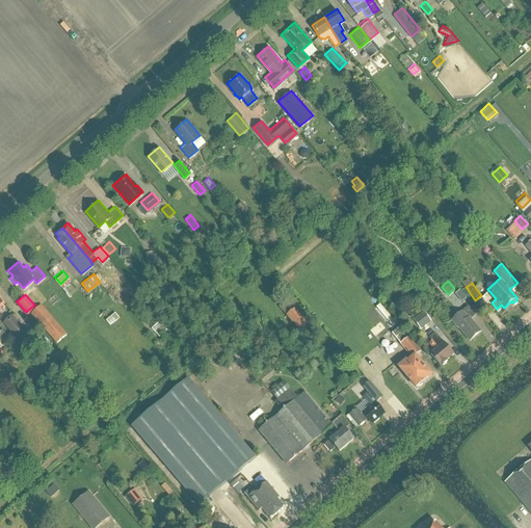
[(279,304),(299,328),(308,321),(294,305),(292,307),(285,298),(279,304)]
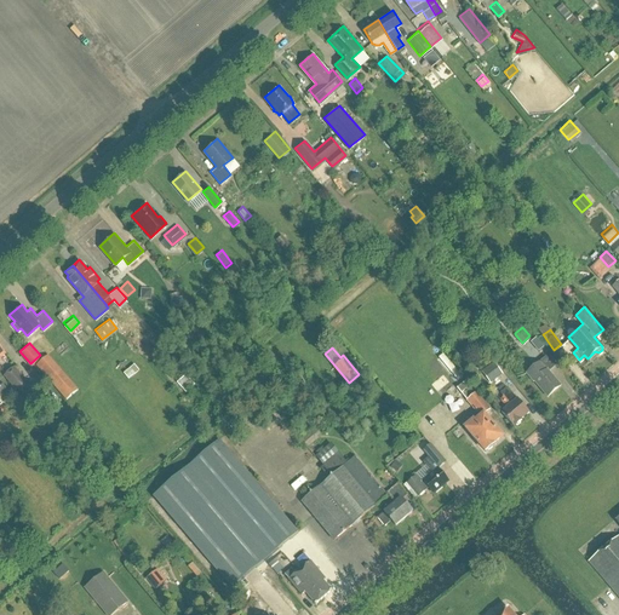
[(35,362),(66,396),(76,386),(47,352),(35,362)]
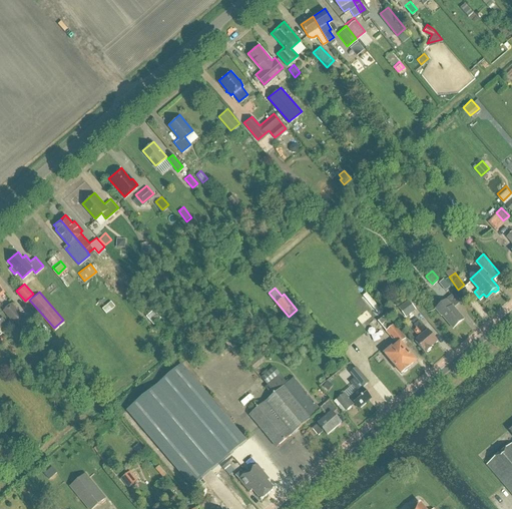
[(434,307),(440,314),(441,313),(452,326),(462,317),(453,305),(457,301),(451,293),(434,307)]
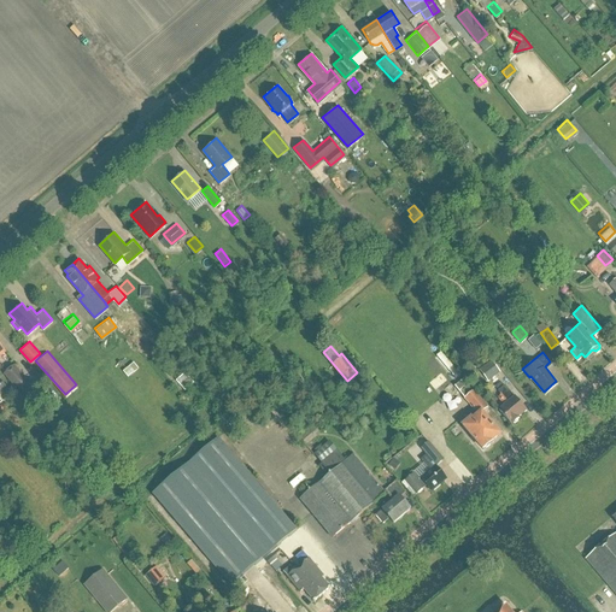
[(477,366),(487,378),(499,369),(490,357),(477,366)]
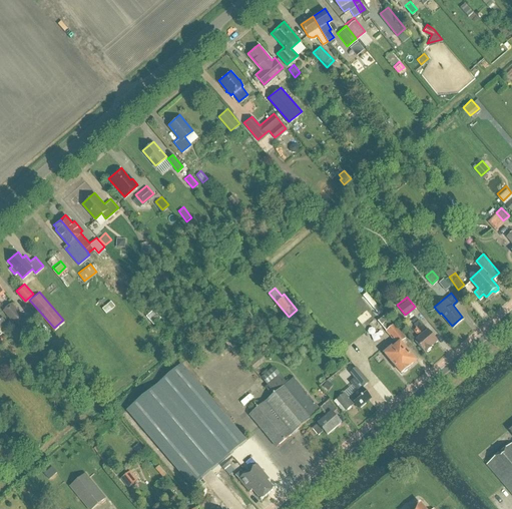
[(105,311),(114,305),(110,300),(101,307),(105,311)]
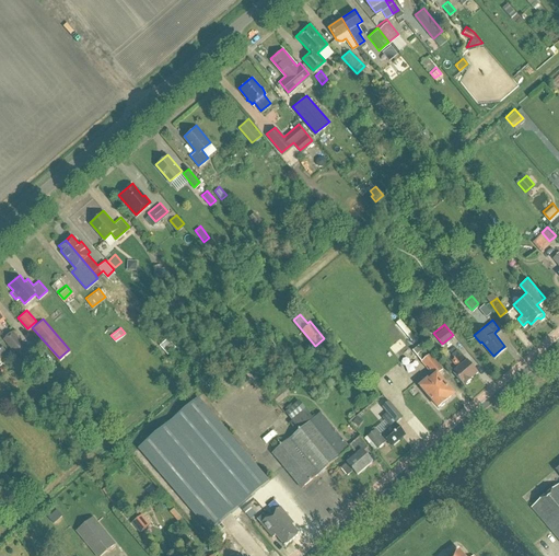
[(25,344),(12,328),(2,337),(15,352),(25,344)]
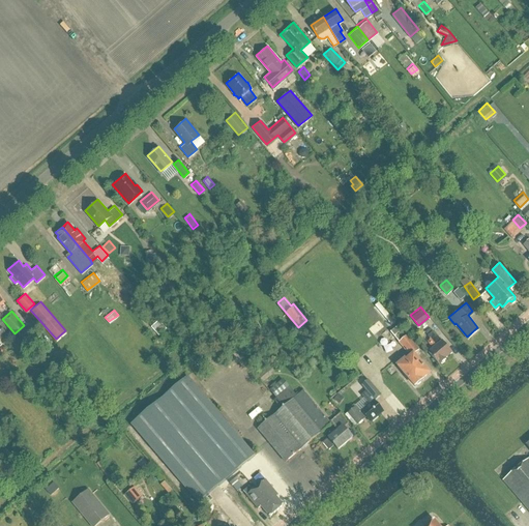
[(150,324),(158,333),(166,326),(157,317),(150,324)]
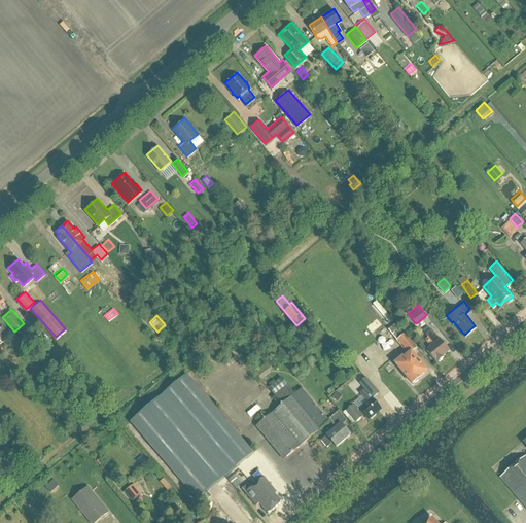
[(394,360),(411,381),(413,380),(415,380),(417,378),(418,376),(419,375),(425,369),(416,357),(416,355),(411,349),(416,345),(395,321),(387,327),(395,338),(408,352),(402,356),(401,355),(394,360)]
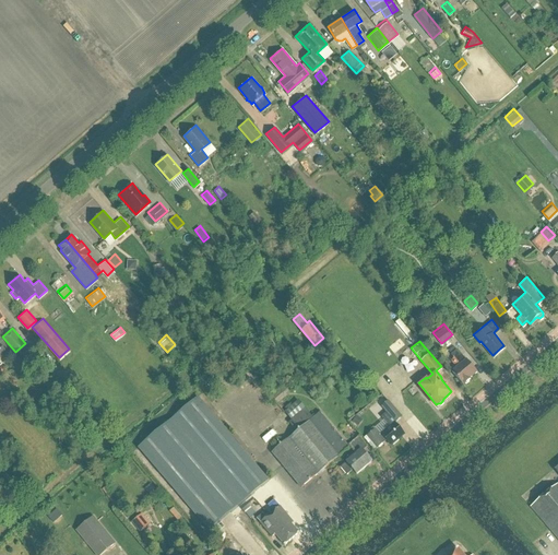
[(469,376),(476,370),(455,346),(455,347),(452,343),(448,347),(450,351),(447,354),(455,365),(451,368),(462,382),(463,380),(465,381),(467,379),(467,377),(470,376),(469,376)]
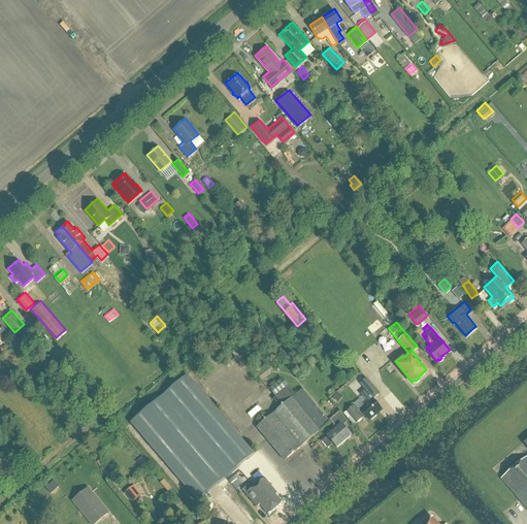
[(253,451),(186,372),(129,420),(196,499),(253,451)]
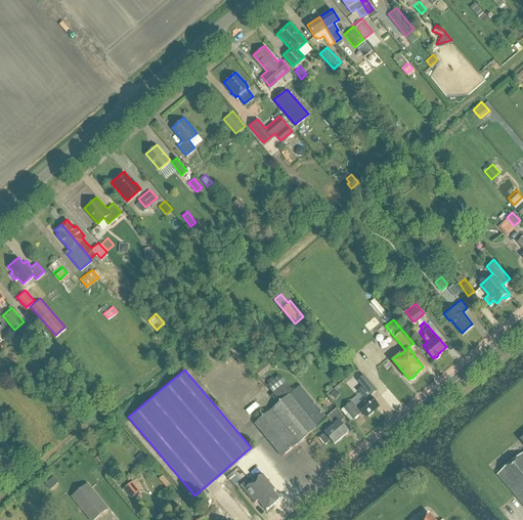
[(266,379),(268,381),(265,383),(272,391),(269,393),(276,402),(254,422),(281,455),(325,417),(299,384),(295,387),(293,386),(291,387),(278,373),(272,378),(270,376),(266,379)]
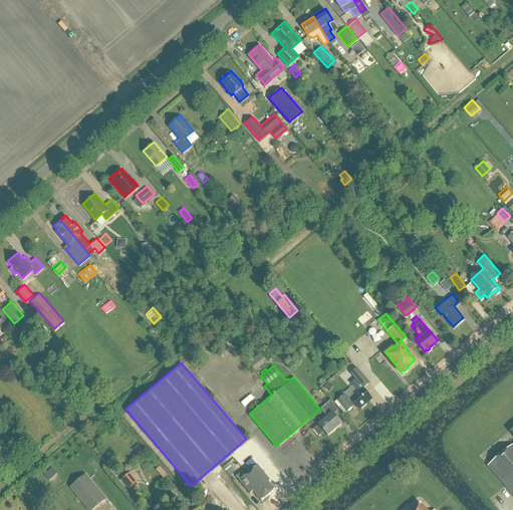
[(337,399),(346,409),(354,402),(358,407),(370,397),(362,387),(367,381),(355,367),(350,372),(354,377),(349,381),(357,391),(348,398),(343,393),(337,399)]
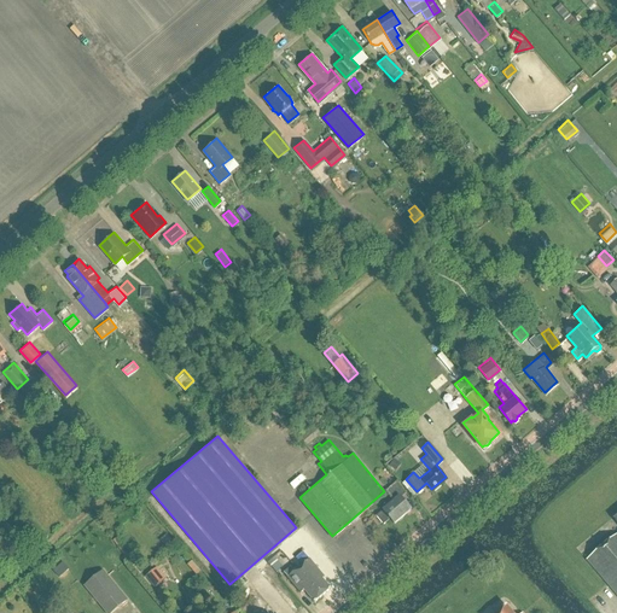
[(376,513),(382,521),(389,517),(393,521),(409,507),(400,495),(405,490),(395,479),(385,488),(394,498),(383,507),(382,507),(376,513)]
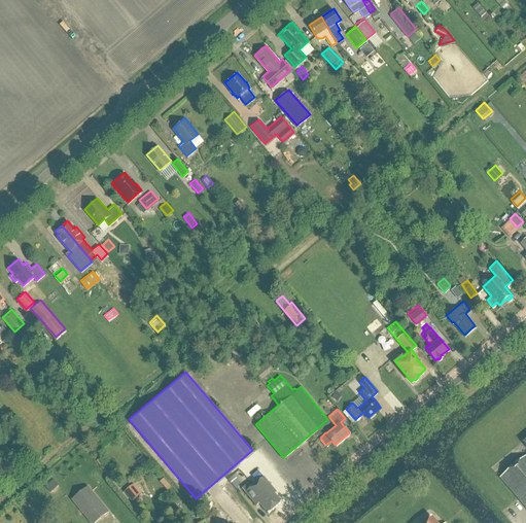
[(499,475),(525,507),(525,438),(523,441),(525,444),(525,452),(524,454),(499,475)]
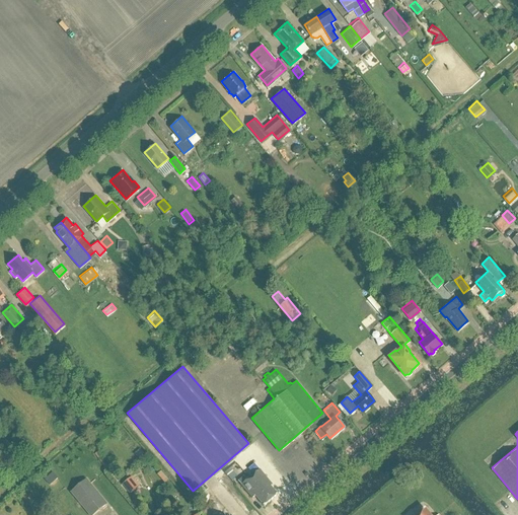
[(224,468),(230,476),(241,468),(234,460),(224,468)]
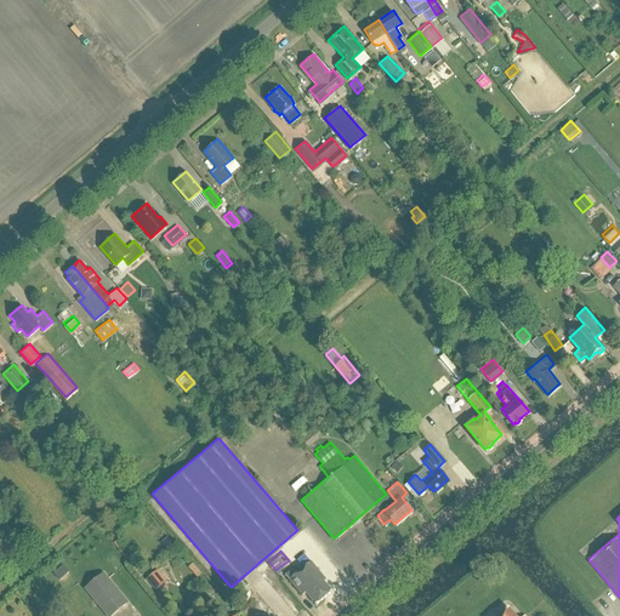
[(313,583),(324,594),(330,589),(323,580),(325,577),(310,559),(308,559),(305,555),(297,560),(302,565),(297,569),(311,585),(313,583)]
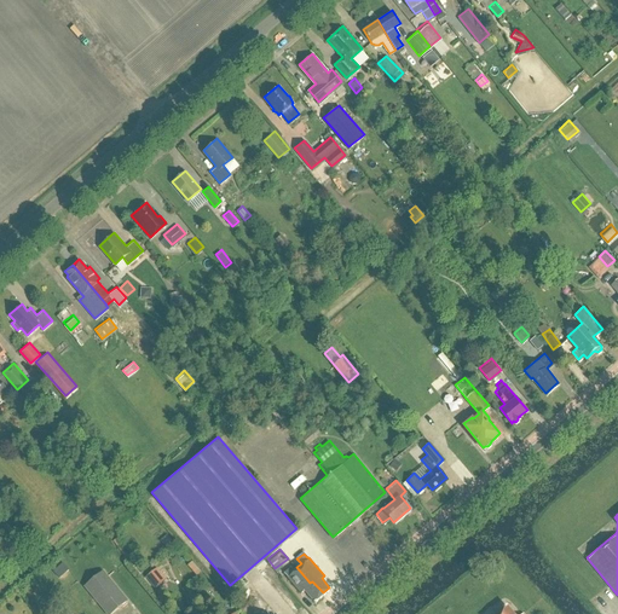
[(62,560),(52,568),(58,575),(68,566),(62,560)]
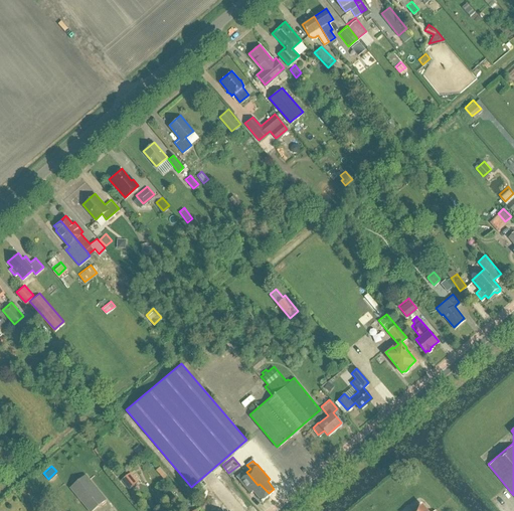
[(252,490),(261,500),(269,493),(260,484),(258,485),(246,472),(244,474),(241,470),(235,475),(238,479),(249,492),(252,490)]
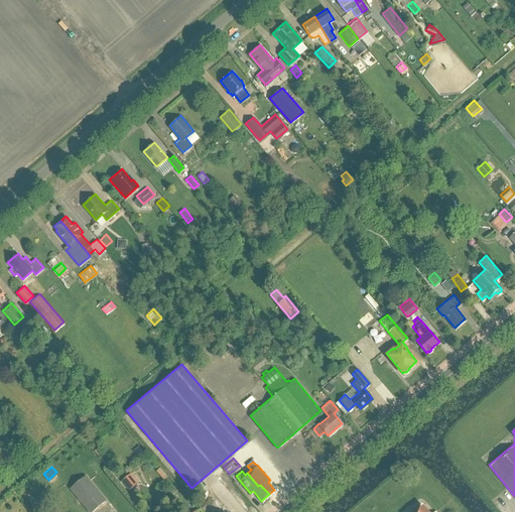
[(129,472),(121,479),(129,488),(137,481),(129,472)]
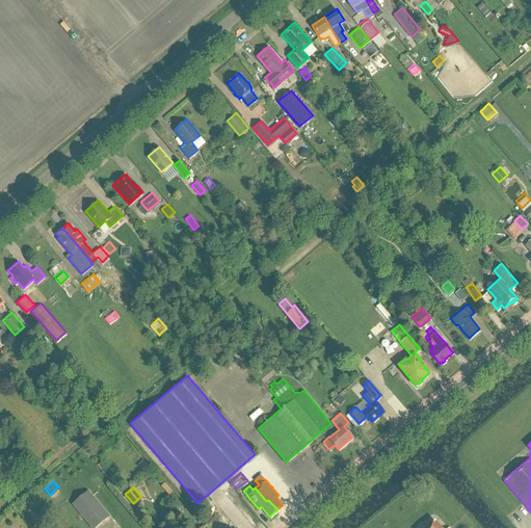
[(93,527),(109,515),(88,489),(72,502),(93,527)]
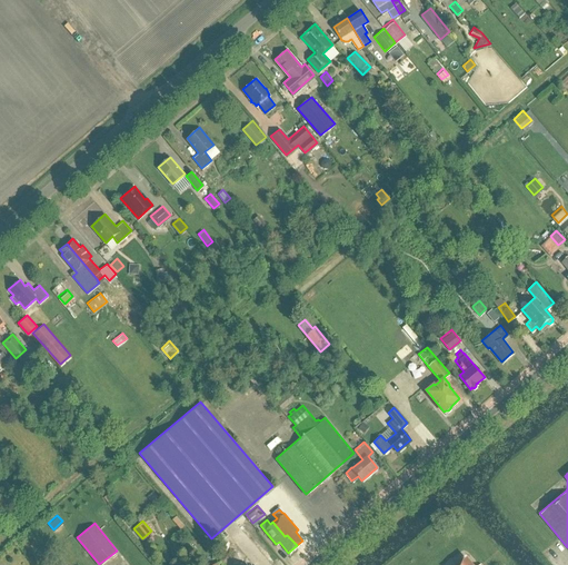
[(481,564),(479,563),(476,564),(472,564),(465,555),(452,564),(481,564)]
